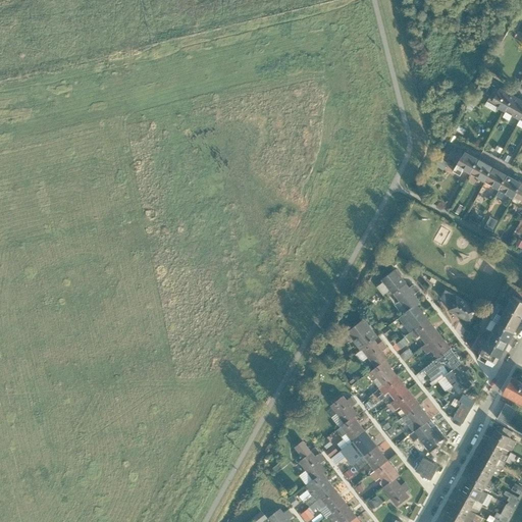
[(501,88),(491,103),(506,111),(515,95),(501,88)]
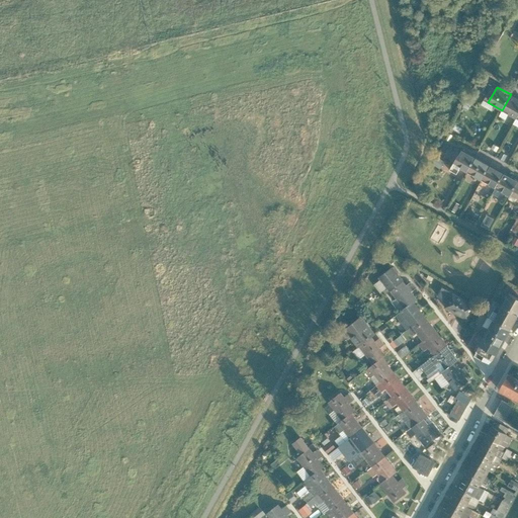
[(517,115),(517,98),(511,94),(502,110),(517,118),(517,115)]
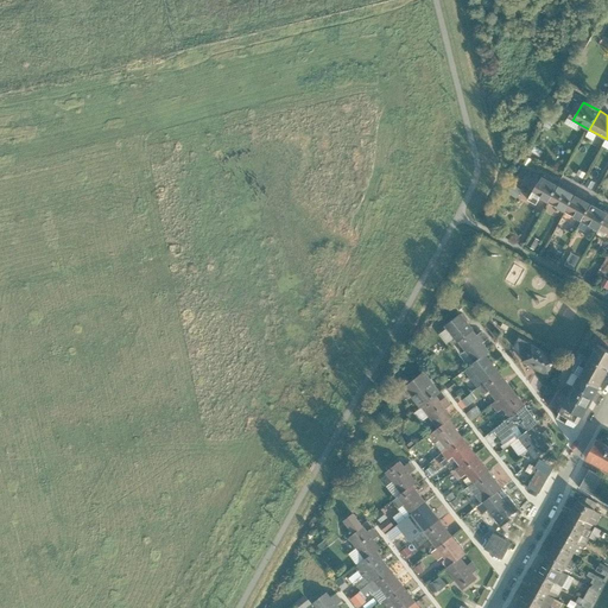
[(542,176),(531,194),(548,203),(558,185),(542,176)]
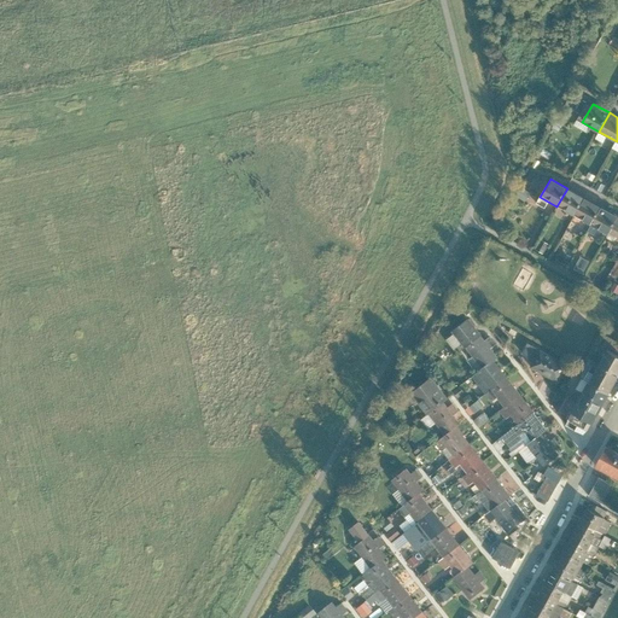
[(586,198),(567,188),(557,207),(575,216),(586,198)]
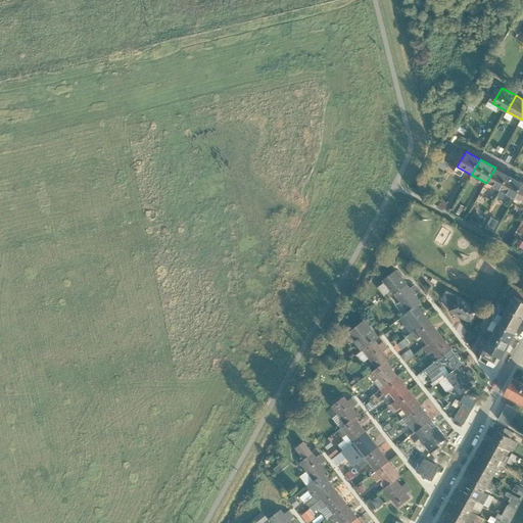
[(495,168),(486,183),(501,191),(510,176),(495,168)]
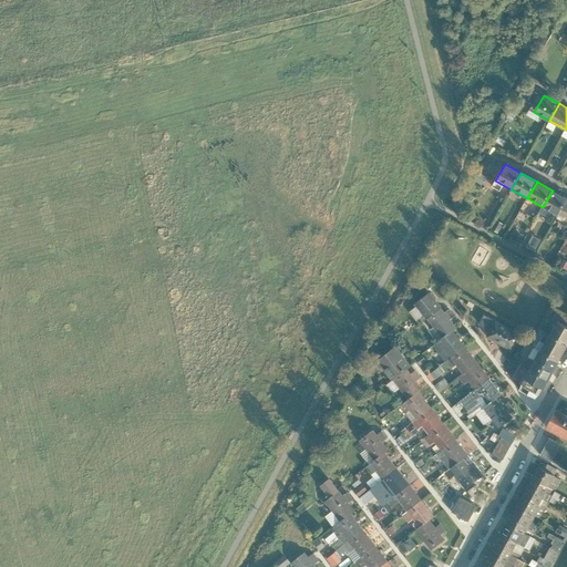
[(566,200),(566,197),(553,191),(543,207),(558,216),(566,200)]
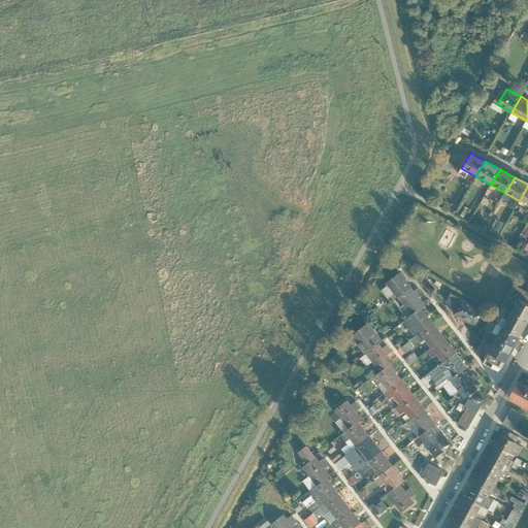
[(492,229),(500,233),(505,221),(497,218),(492,229)]
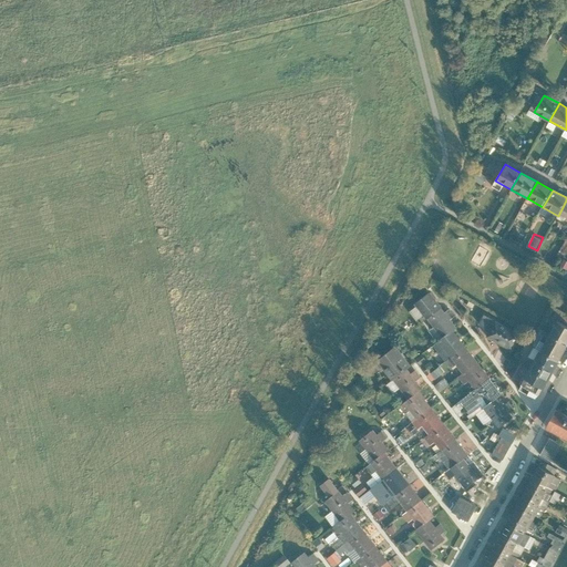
[(430,319),(443,308),(432,292),(418,302),(430,319)]
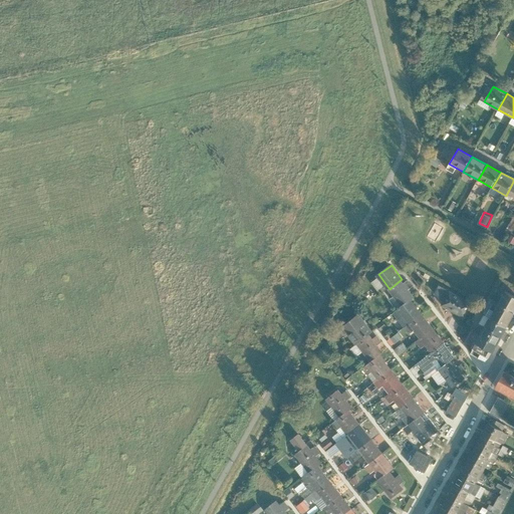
[(390,289),(404,307),(413,300),(417,297),(410,290),(414,286),(409,280),(405,283),(402,279),(390,289)]
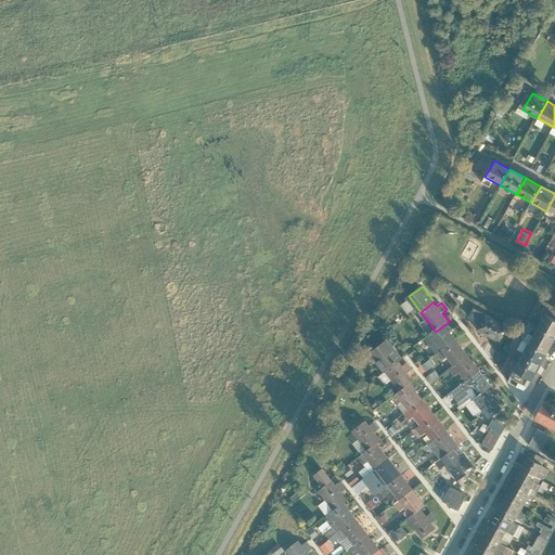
[(503,344),(512,328),(476,308),(470,317),(480,326),(478,330),(503,344)]
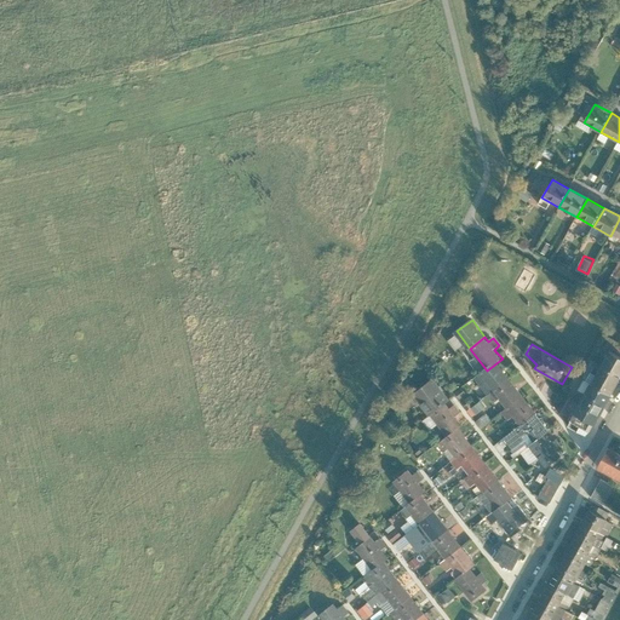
[(619,355),(613,351),(603,367),(619,375),(619,355)]
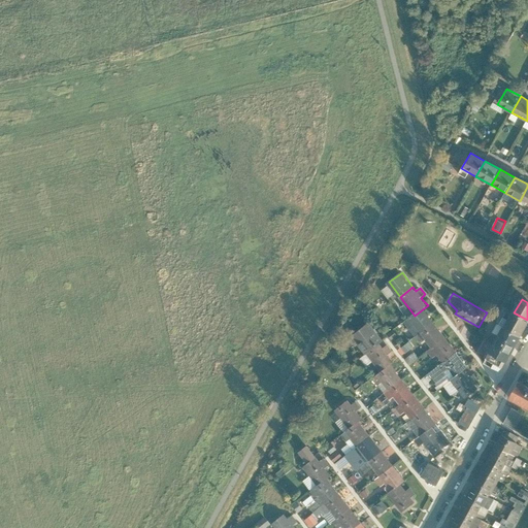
[(415,316),(404,323),(417,336),(435,323),(424,308),(415,316)]
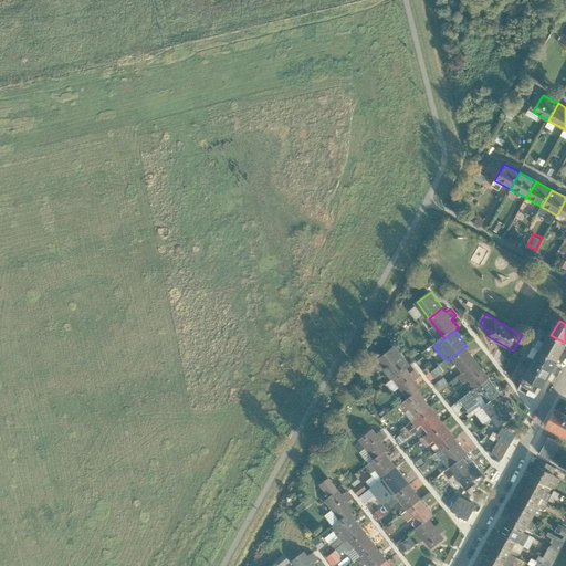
[(565,343),(551,335),(542,350),(561,360),(565,349),(565,343)]
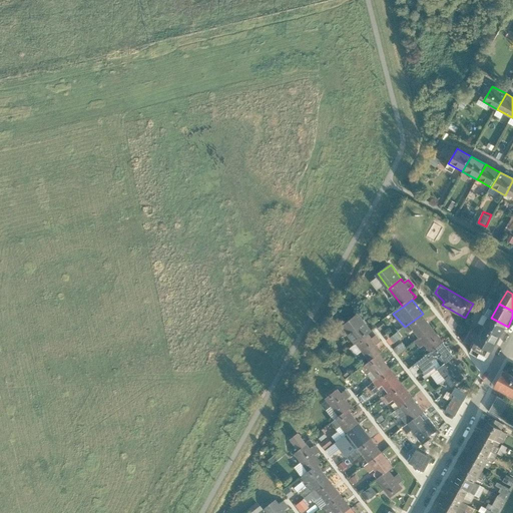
[(434,328),(423,314),(405,327),(411,334),(415,331),(420,339),(434,328)]
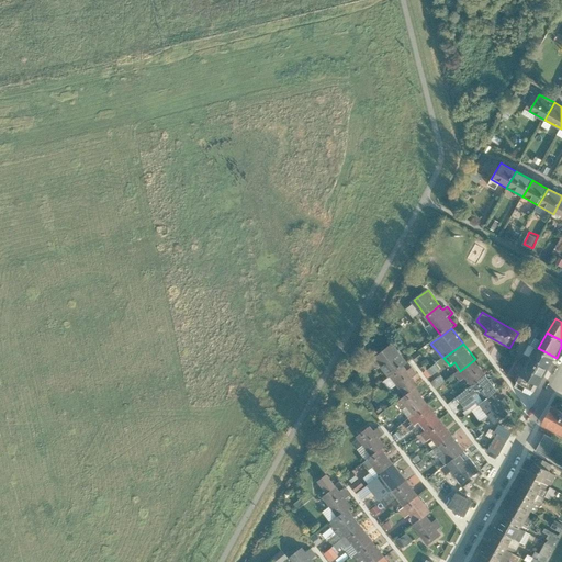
[(377,358),(392,378),(406,367),(411,363),(395,345),(377,358)]
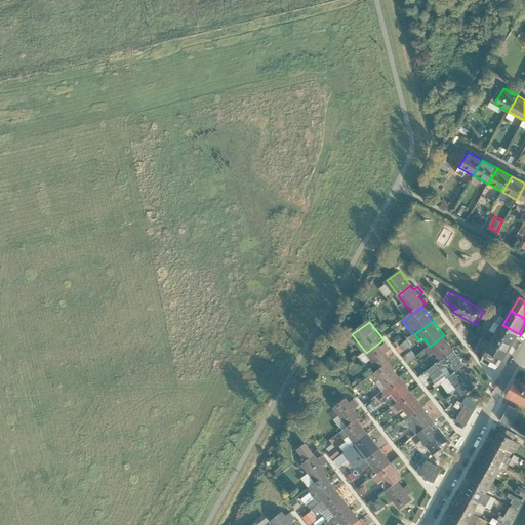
[(502,325),(493,341),(484,356),(501,366),(511,352),(520,334),(502,325)]
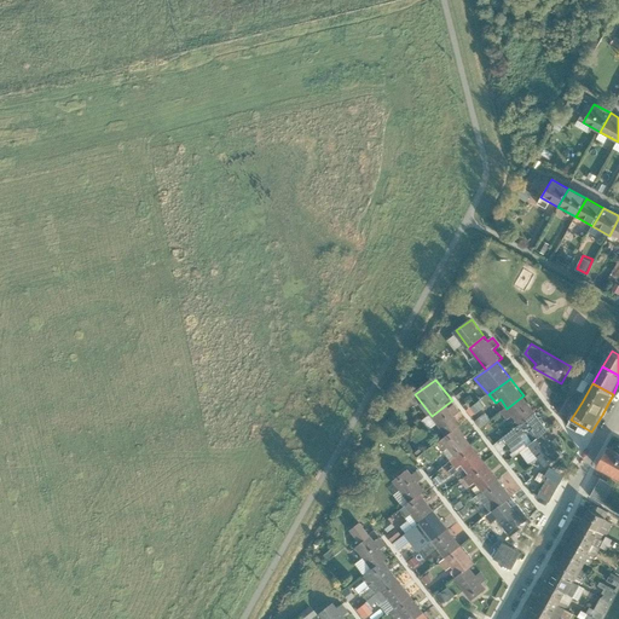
[(521,424),(537,412),(524,395),(507,409),(502,412),(508,420),(513,416),(521,424)]
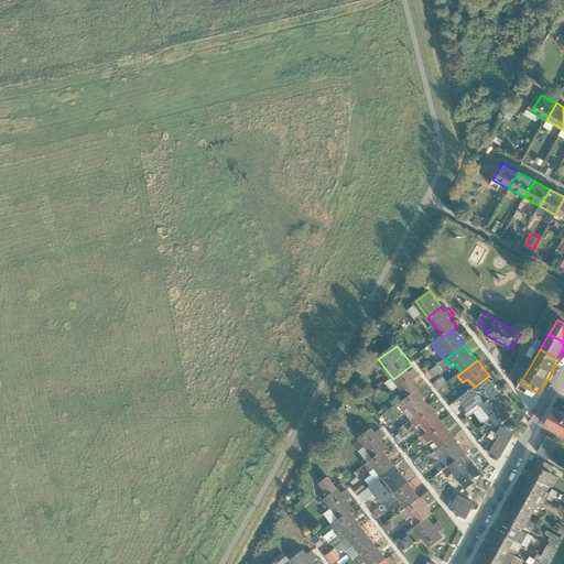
[(393,379),(408,398),(418,390),(422,387),(415,379),(421,376),(415,369),(411,372),(408,368),(393,379)]
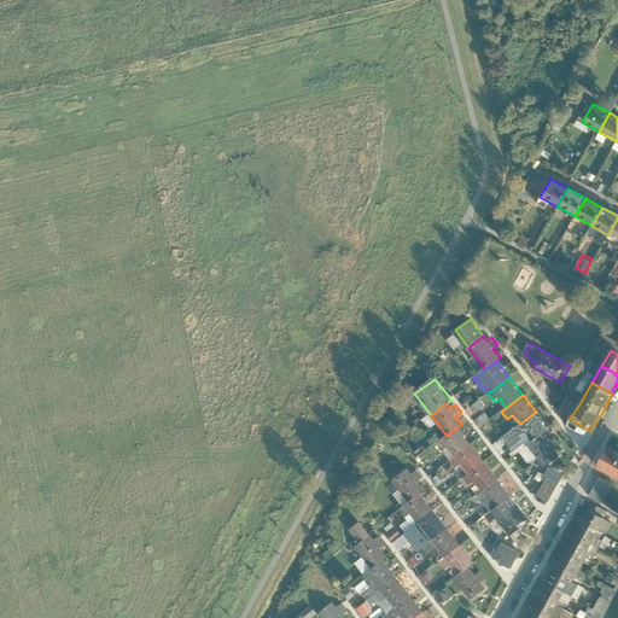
[(528,432),(534,441),(544,433),(549,430),(536,412),(520,424),(503,437),(513,448),(525,439),(522,436),(528,432)]
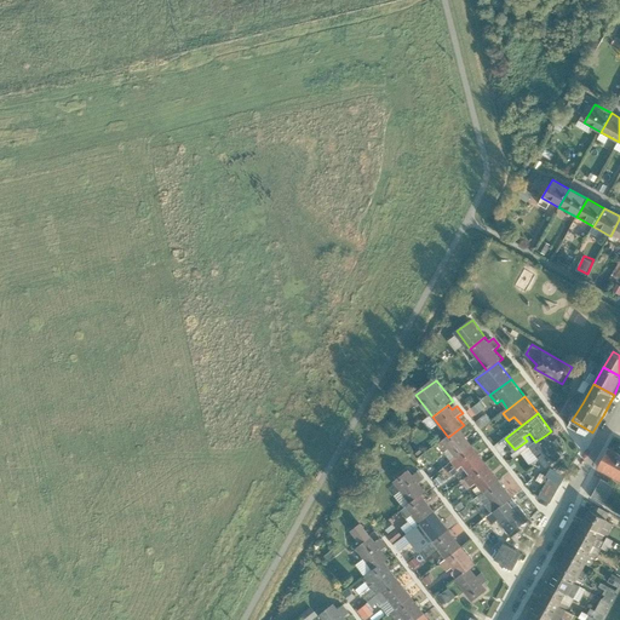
[(459,429),(448,437),(438,445),(452,463),(474,446),(459,429)]
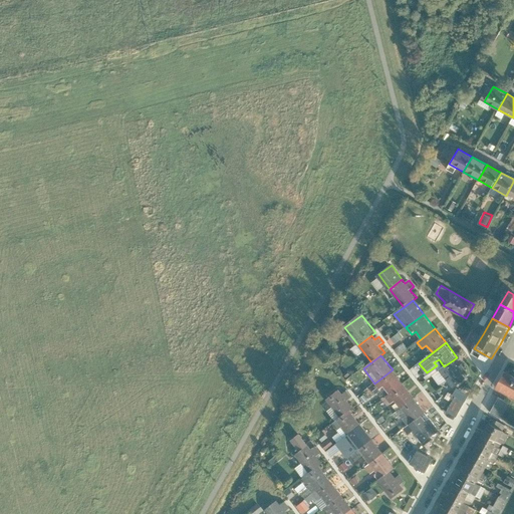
[(453,360),(444,366),(440,370),(455,389),(468,378),(453,360)]
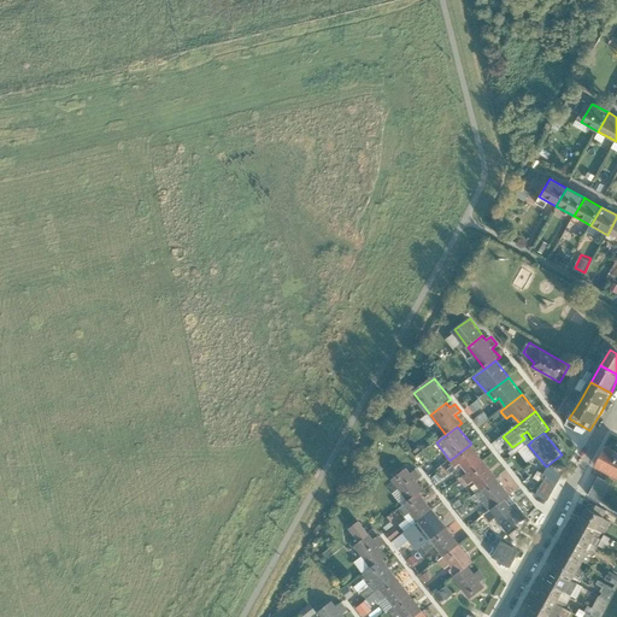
[(468,472),(485,460),(471,444),(450,460),(456,468),(462,464),(468,472)]
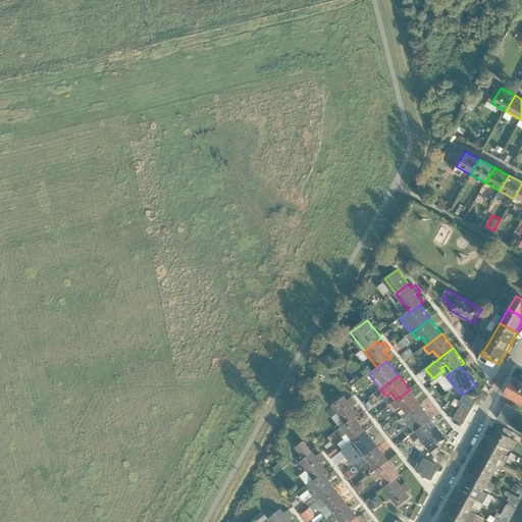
[(504,394),(521,403),(521,381),(512,376),(504,394)]
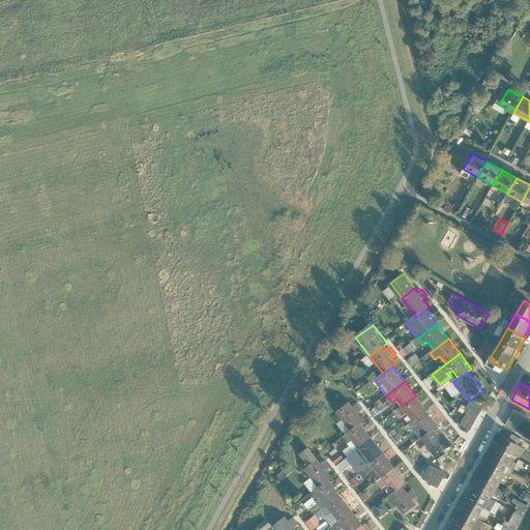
[(416,395),(402,406),(398,410),(404,417),(408,414),(414,421),(428,411),(416,395)]
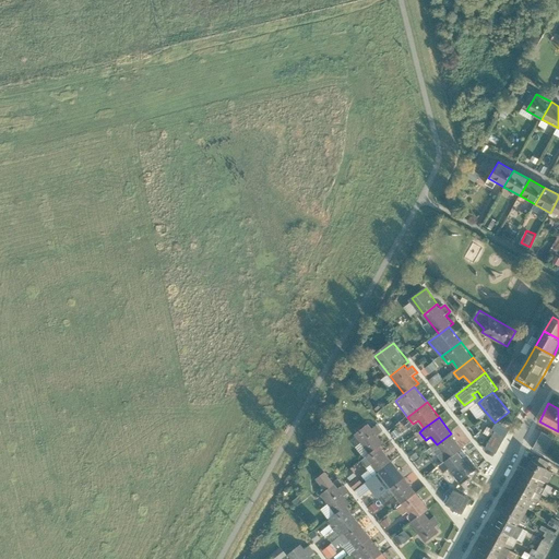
[(356,435),(371,454),(381,448),(385,444),(379,436),(383,432),(378,426),(372,429),(369,425),(356,435)]
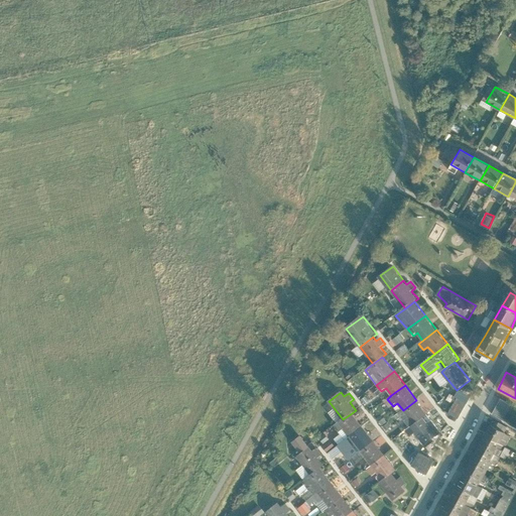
[(511,402),(500,397),(493,412),(504,418),(511,402)]
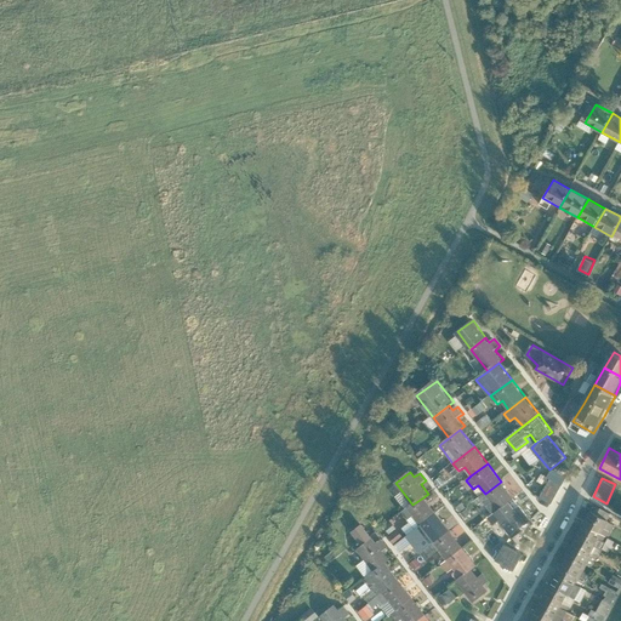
[(553,503),(563,486),(552,479),(542,497),(553,503)]
